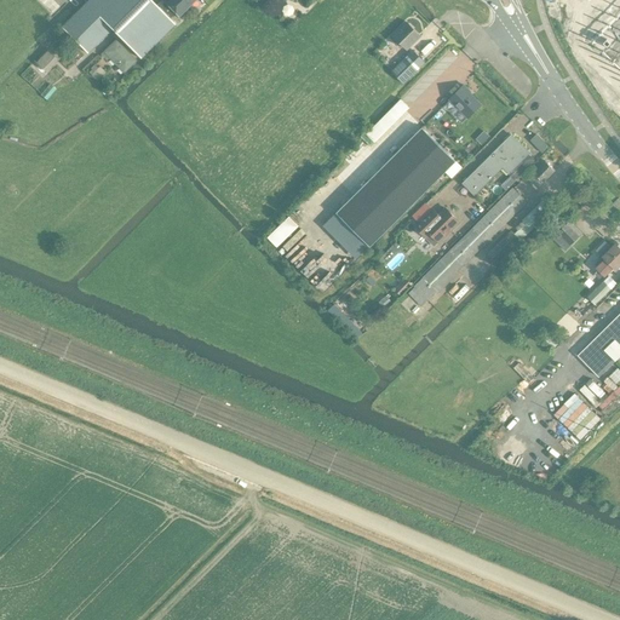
[(139,58),(174,24),(168,19),(174,13),(178,17),(194,0),(161,0),(164,1),(159,7),(156,6),(150,0),(87,0),(61,27),(86,53),(110,29),(139,58)]
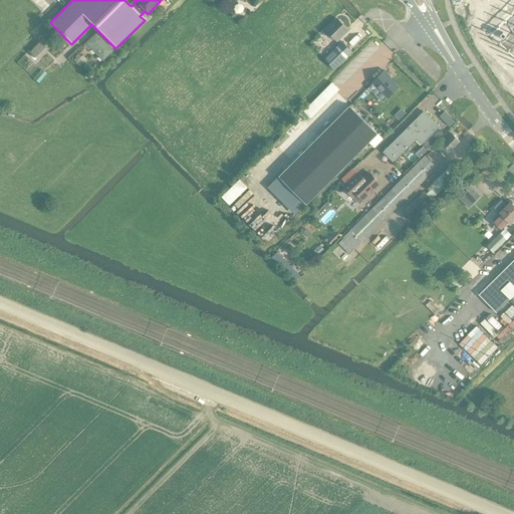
[(324,32),(323,33),(328,38),(329,37),(330,35),(337,41),(349,29),(337,18),(324,32)]
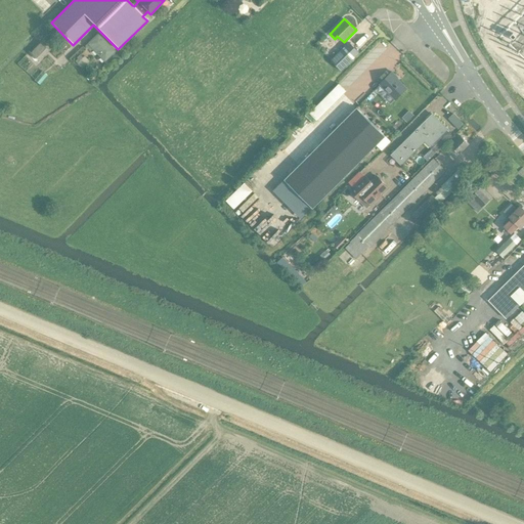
[(103,61),(115,51),(97,34),(87,44),(103,61)]
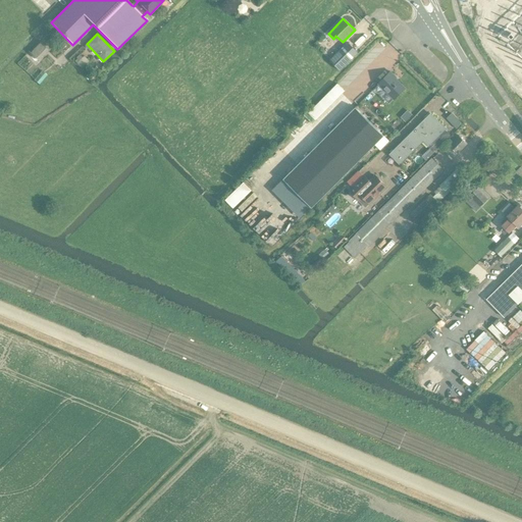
[(336,53),(329,60),(340,71),(358,53),(348,42),(336,53)]
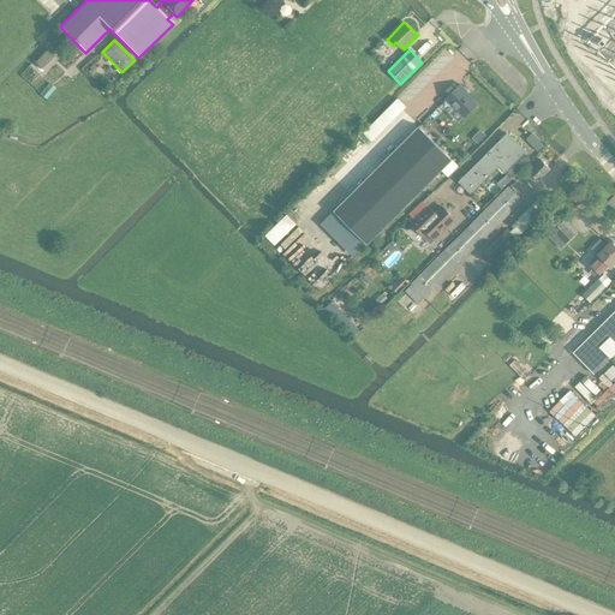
[(45,71),(57,59),(48,51),(36,63),(45,71)]
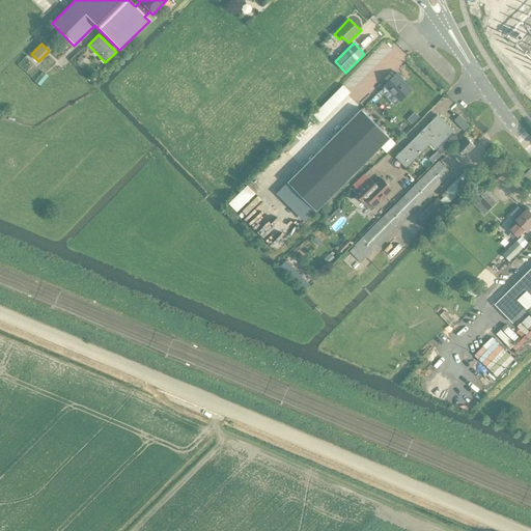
[(397,74),(385,86),(400,102),(412,89),(402,80),(402,79),(397,74)]
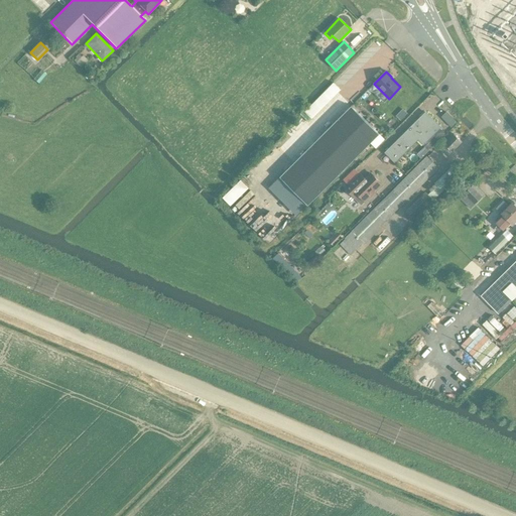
[(351,106),(280,178),(308,207),(380,134),(351,106)]
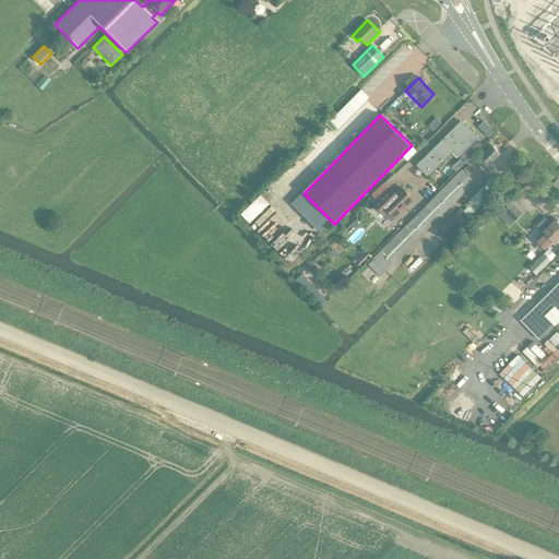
[(428,177),(453,152),(473,132),(461,121),(416,166),(428,177)]
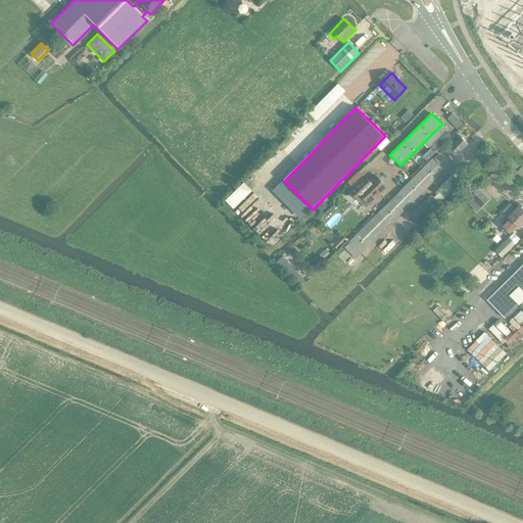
[(453,113),(446,119),(457,130),(463,124),(453,113)]
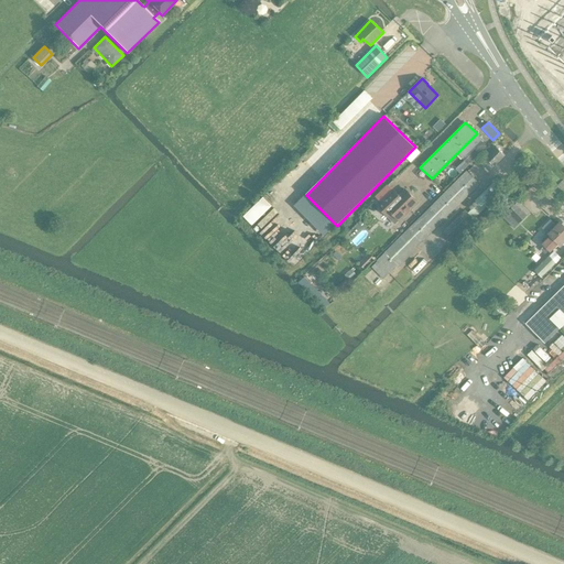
[(457,153),(468,164),(487,145),(481,140),(483,139),(477,133),(457,153)]
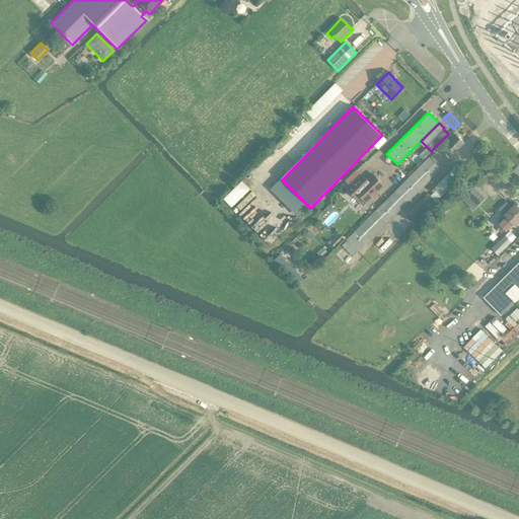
[(450,157),(464,143),(456,135),(442,150),(450,157)]
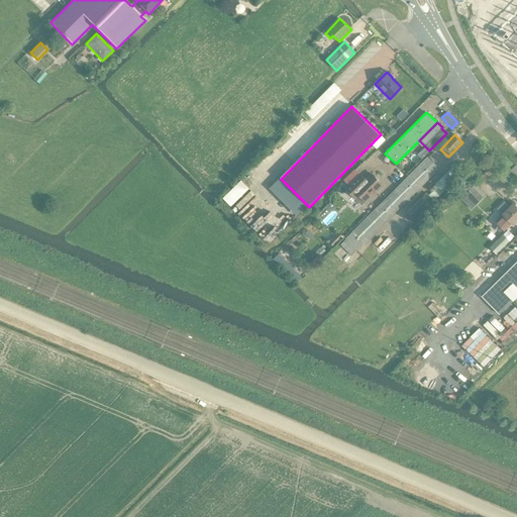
[(439,169),(437,168),(427,158),(345,239),(346,239),(340,245),(351,255),(364,243),(365,243),(439,169)]
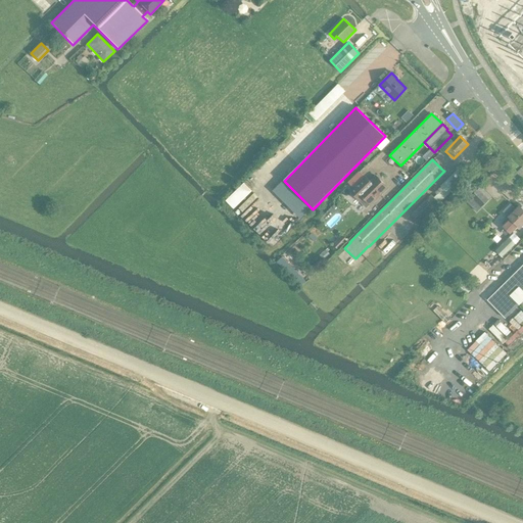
[(465,164),(459,171),(465,177),(471,172),(465,164)]
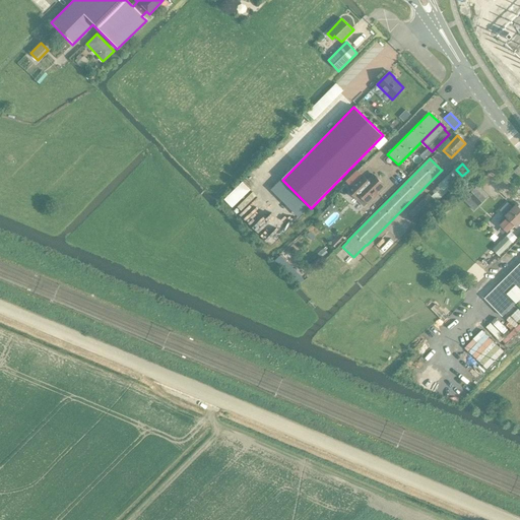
[(361,197),(368,204),(386,188),(375,176),(369,181),(364,176),(348,190),(358,200),(361,197)]
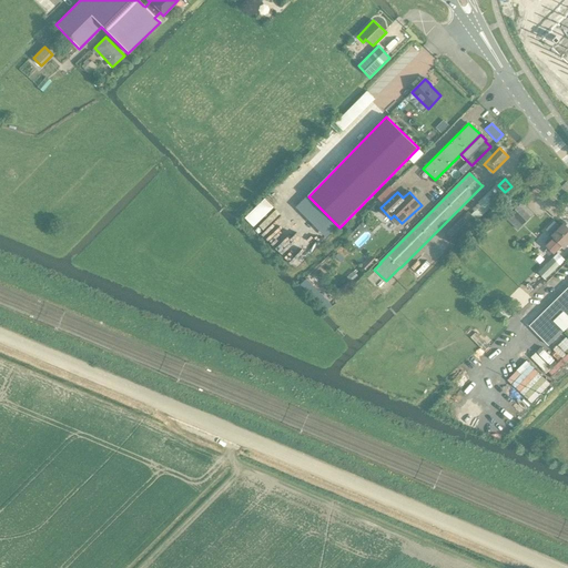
[(520,205),(511,214),(523,225),(531,217),(520,205)]
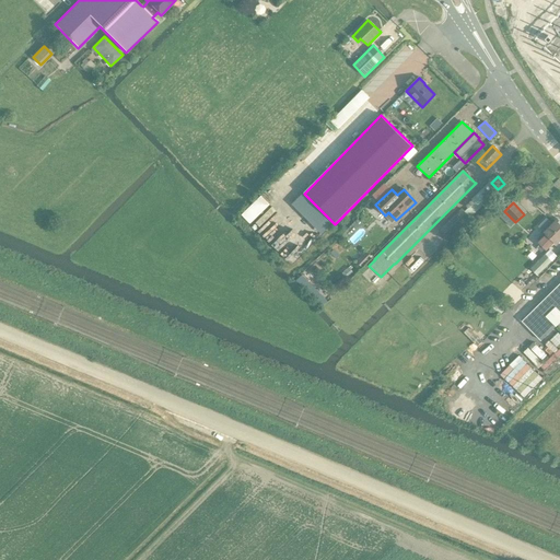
[(547,219),(538,226),(545,232),(547,234),(539,242),(547,249),(553,242),(557,244),(559,240),(559,224),(556,221),(552,224),(547,219)]
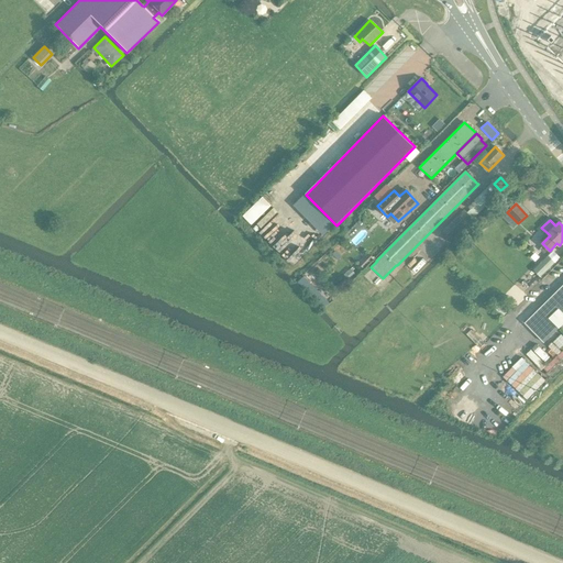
[(540,277),(541,277),(560,258),(561,257),(553,251),(533,269),(540,277)]
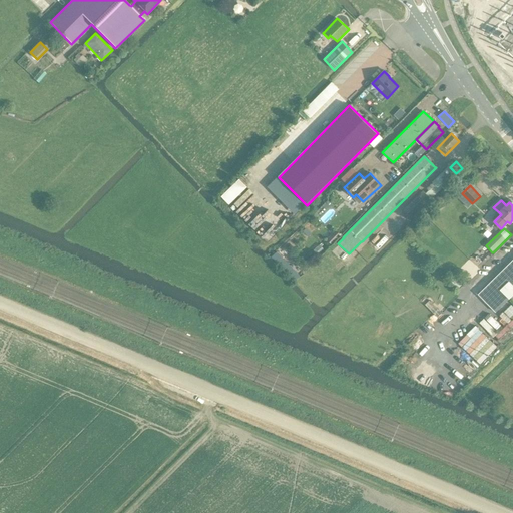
[(332,244),(341,235),(337,230),(327,239),(332,244)]
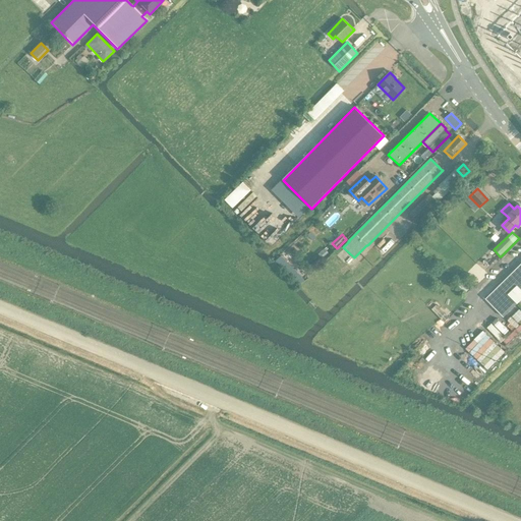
[(520,241),(519,240),(518,239),(501,256),(503,258),(520,241)]
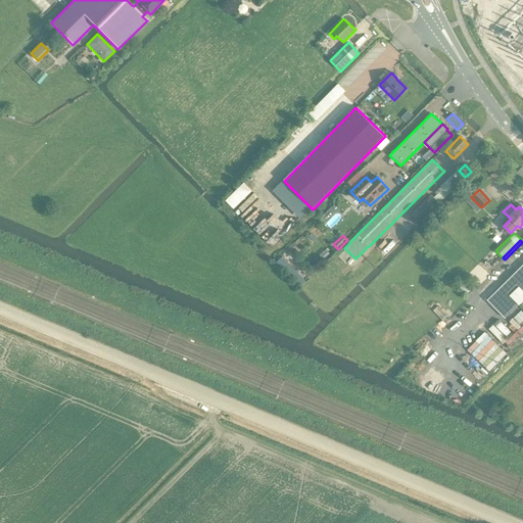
[(522,264),(487,300),(506,318),(522,300),(522,264)]
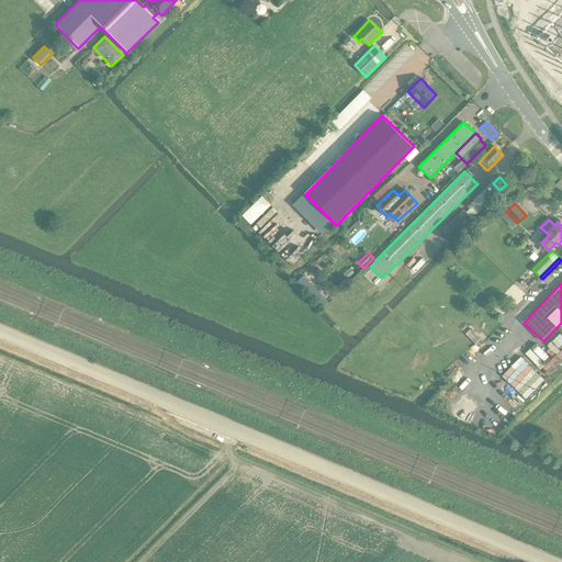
[(515,285),(506,295),(513,302),(523,293),(519,290),(515,285)]
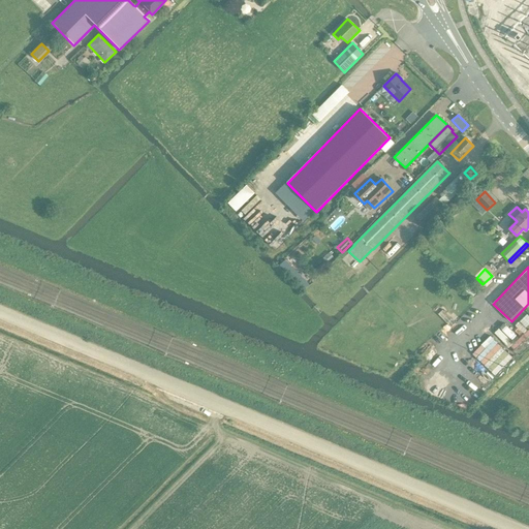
[(456,323),(443,310),(438,314),(450,329),(456,323)]
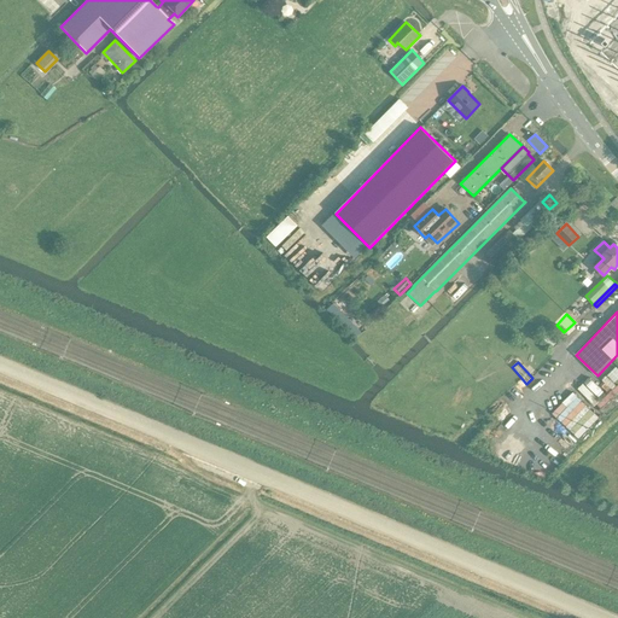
[(607,377),(613,383),(617,378),(617,369),(616,367),(607,377)]
